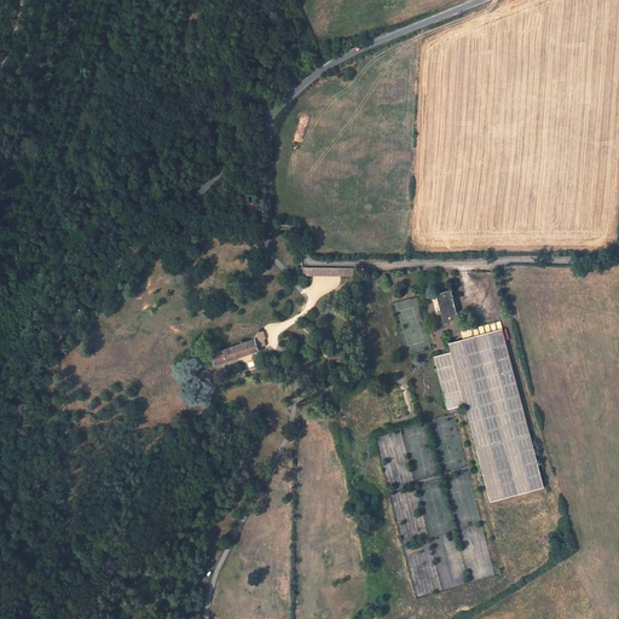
[(306,267),(306,276),(358,275),(357,266),(306,267)]
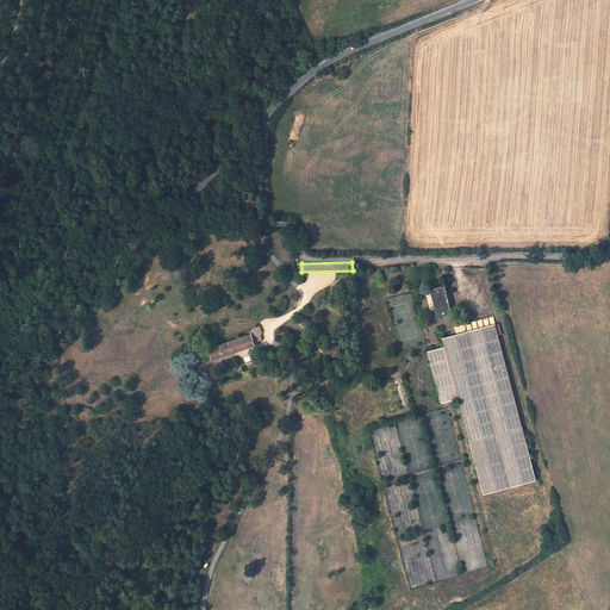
[(452,315),(444,286),(429,290),(437,318),(452,315)]
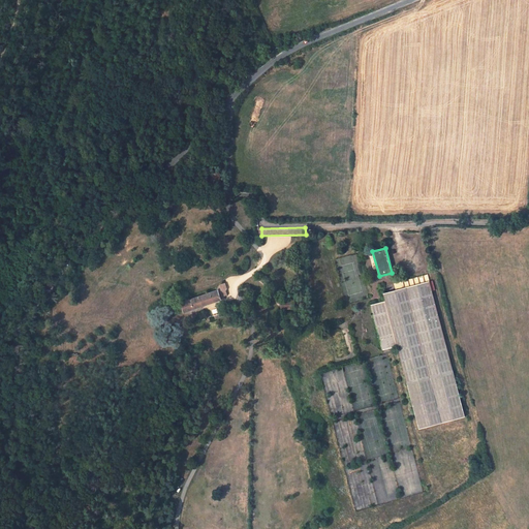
[(453,371),(430,282),(383,293),(385,302),(398,346),(405,374),(421,431),(464,418),(453,371)]
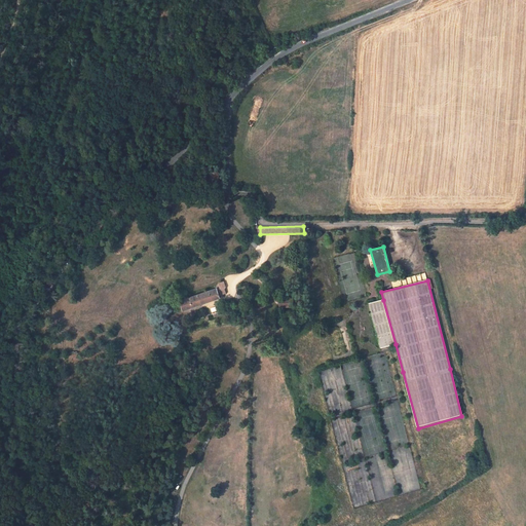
[(180,301),(183,310),(223,296),(221,292),(218,292),(217,288),(188,298),(187,296),(185,297),(185,299),(180,301)]
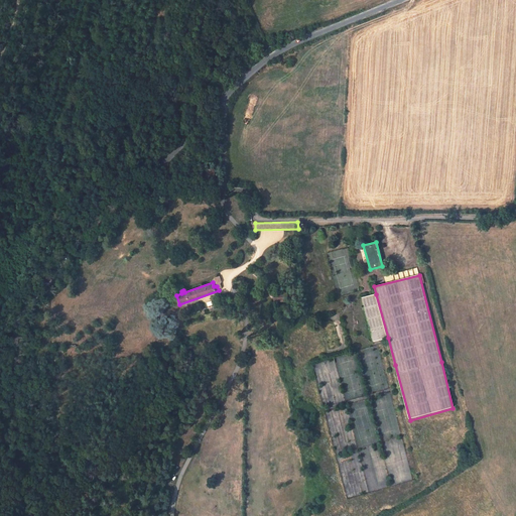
[(362,297),(373,342),(388,338),(376,294),(362,297)]
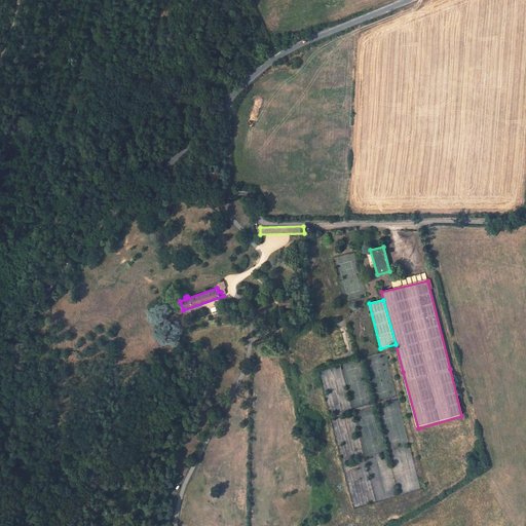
All buildings are outlined.
